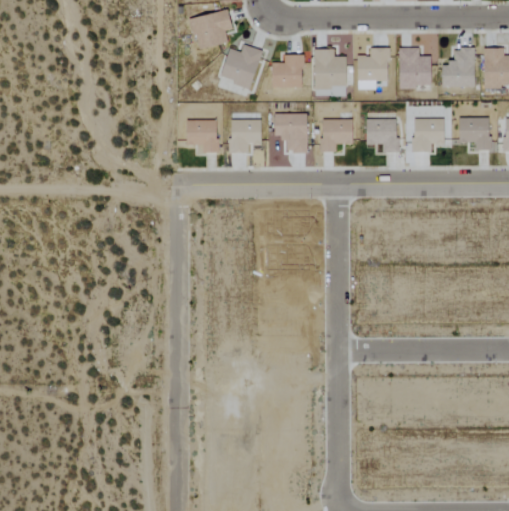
[(196,49),(227,43),(225,31),(231,29),(227,11),(190,18),(196,49)]
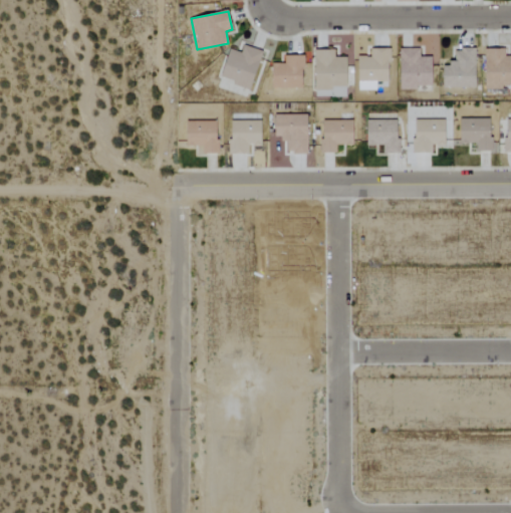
[(391,81),(390,48),(372,48),(372,56),(358,56),(359,90),(377,89),(377,81),(391,81)]
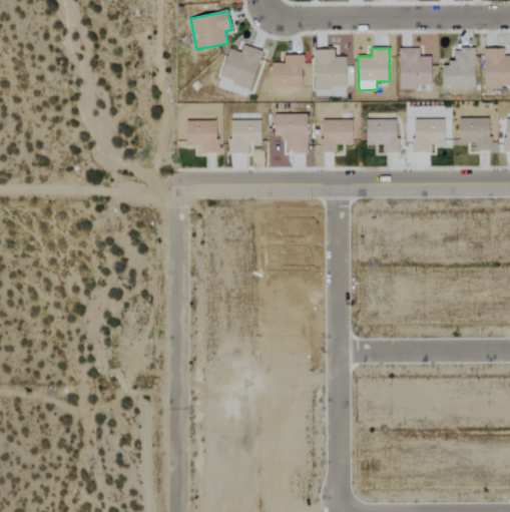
[(430,88),(431,57),(420,57),(420,48),(400,48),(399,87),(430,88)]
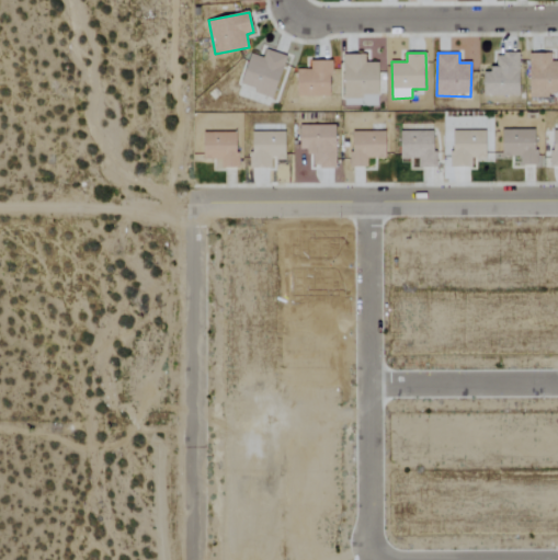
[(520,95),(520,54),(498,54),(497,69),(484,69),(484,95),(520,95)]
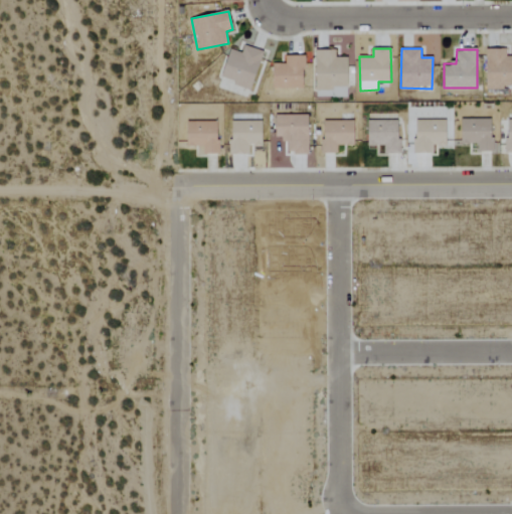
[(315,50),(316,97),(348,96),(348,57),(337,57),(336,50),(315,50)]
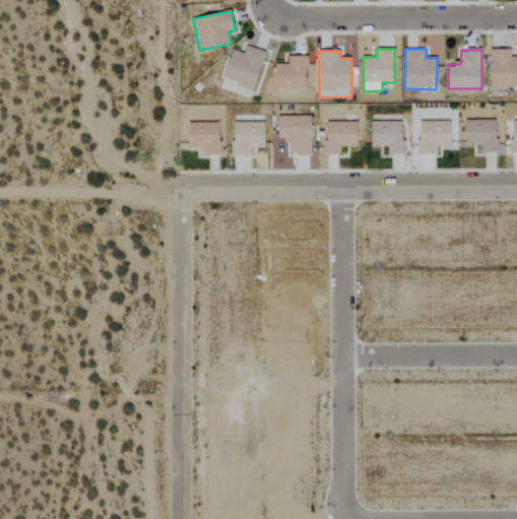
[(311,116),(276,117),(276,141),(291,140),(292,155),(312,154),(311,116)]
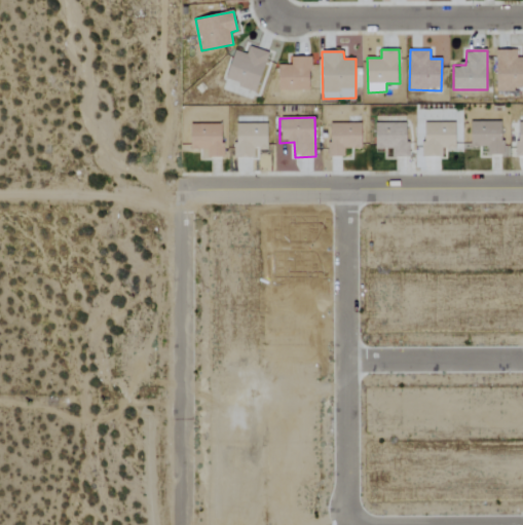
[(502,121),(471,122),(471,147),(488,146),(488,155),(502,155),(502,121)]
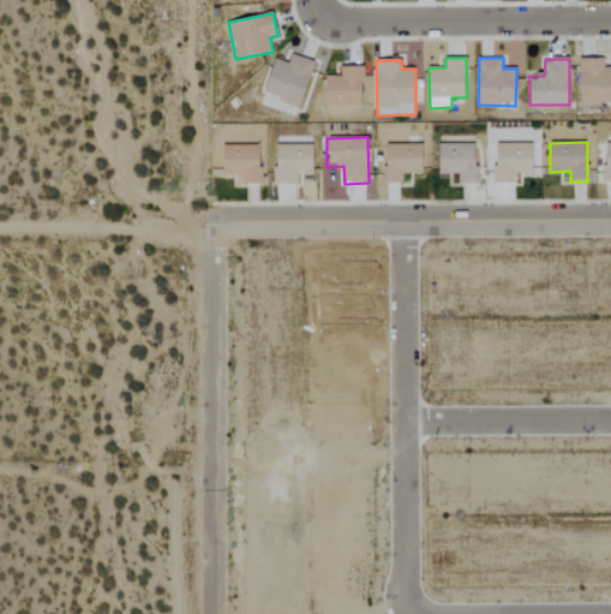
[(478,185),(477,143),(438,143),(438,176),(453,174),(453,185),(478,185)]
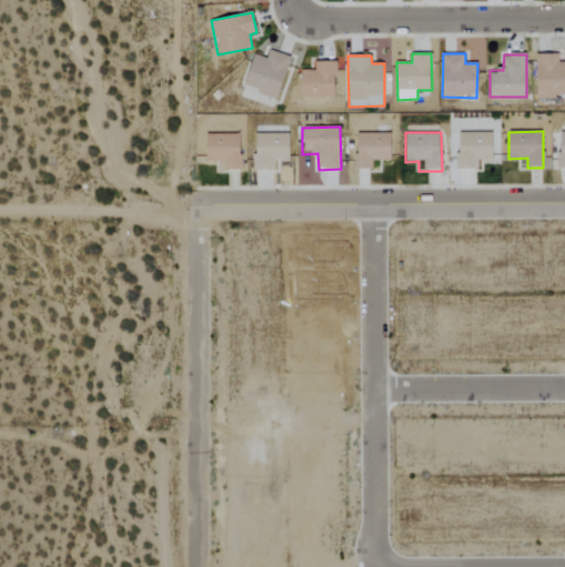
[(239,133),(207,134),(207,161),(222,161),(222,170),(242,170),(242,155),(240,155),(239,133)]
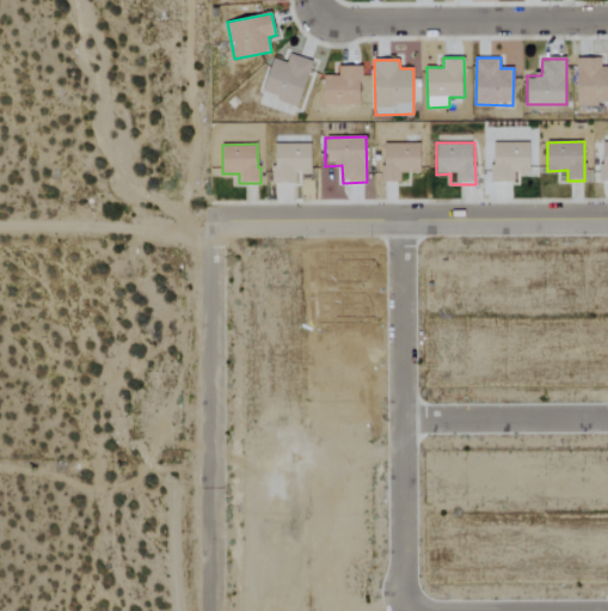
[(274,144),(275,184),(304,183),(302,175),(311,175),(311,144),(274,144)]
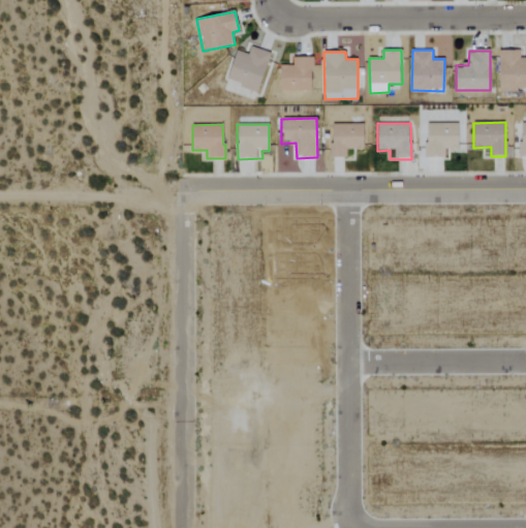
[(337,172),(337,158),(347,157),(347,150),(364,149),(364,124),(331,124),(332,156),(317,156),(318,172),(337,172)]
